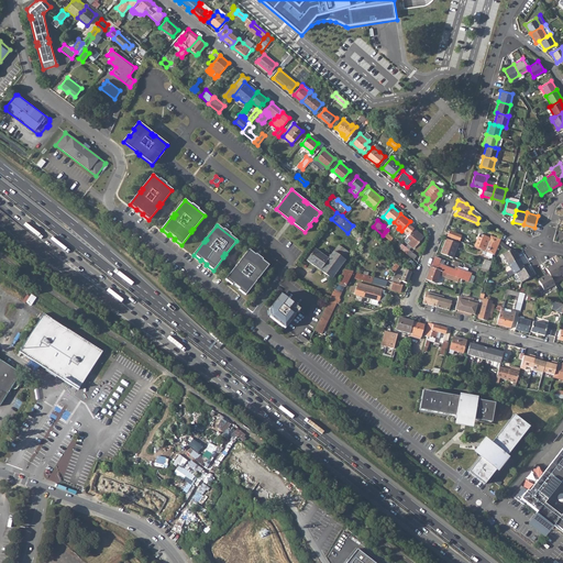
[(364,234),(353,225),(348,233),(360,243),(364,234)]
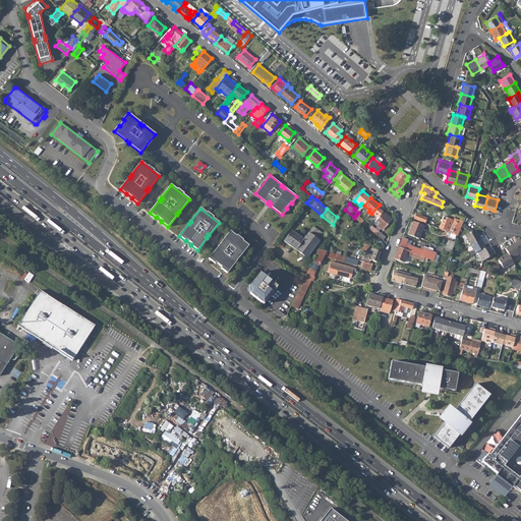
[(392,218),(383,211),(373,222),(378,226),(381,228),(382,229),(392,218)]
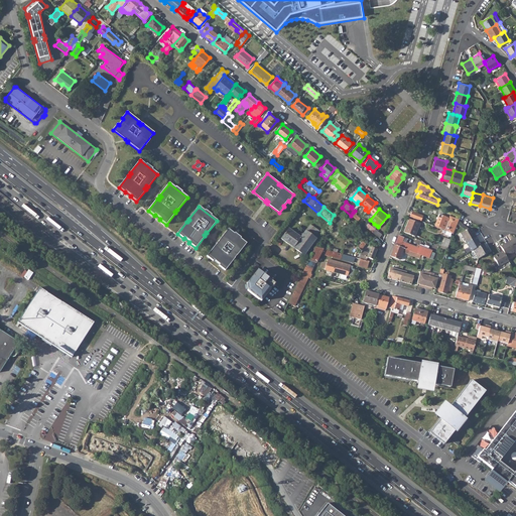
[(411,212),(409,217),(421,222),(423,216),(411,212)]
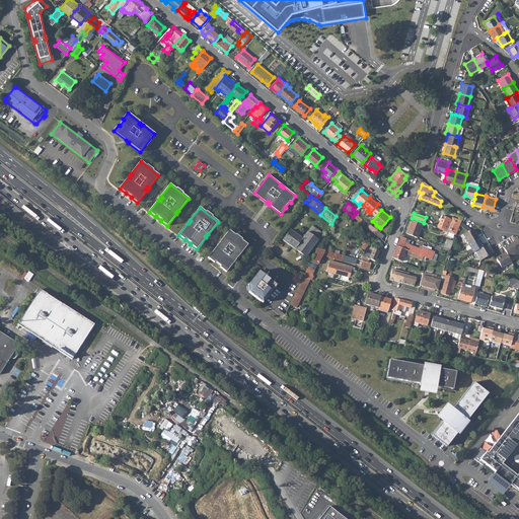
[(362,219),(355,214),(353,217),(360,222),(362,219)]
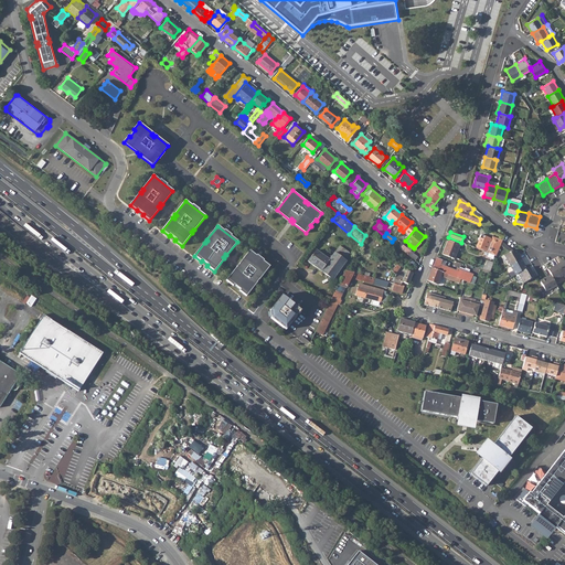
[(476,248),(487,253),(489,254),(494,256),(496,256),(502,241),(494,237),(491,238),(481,235),(476,248)]
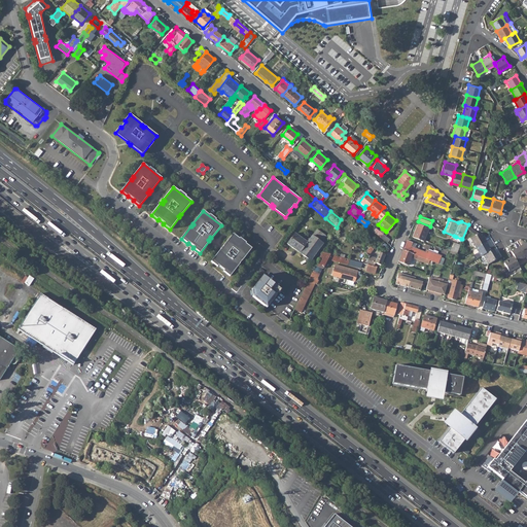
[(418,223),(412,237),(423,242),(429,229),(418,223)]
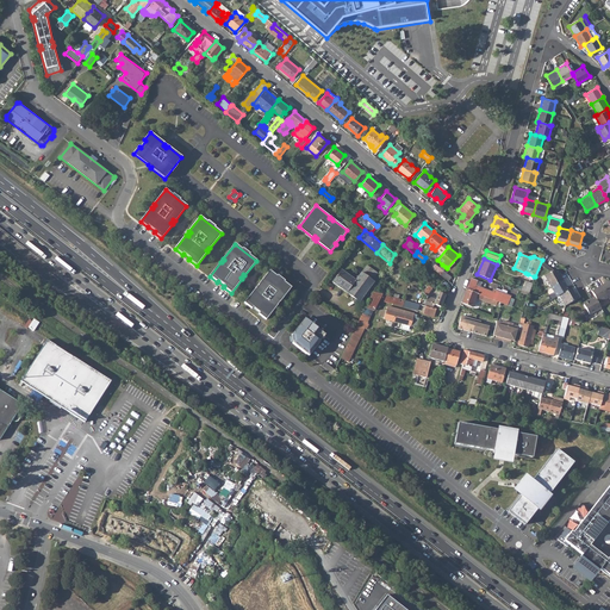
[(440,267),(435,263),(431,267),(448,280),(450,277),(443,271),(440,267)]
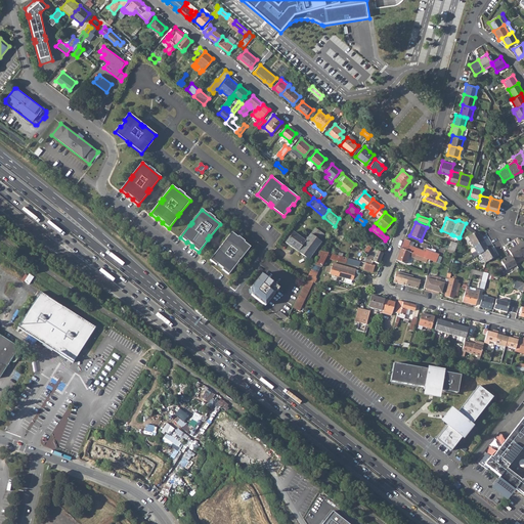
[(308,259),(322,241),(320,239),(324,234),(314,228),(305,242),(298,252),(308,259)]
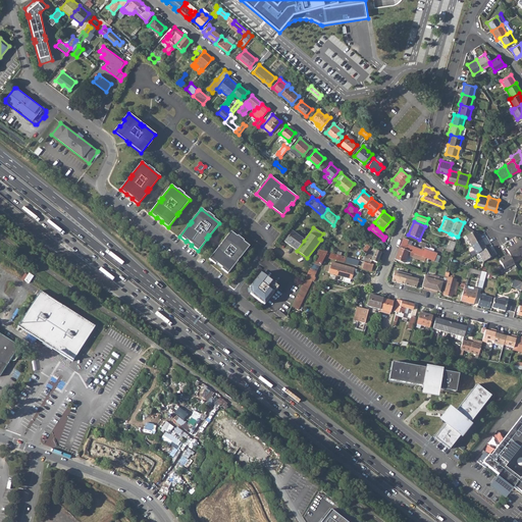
[(477,230),(467,237),(471,245),(481,240),(477,230)]
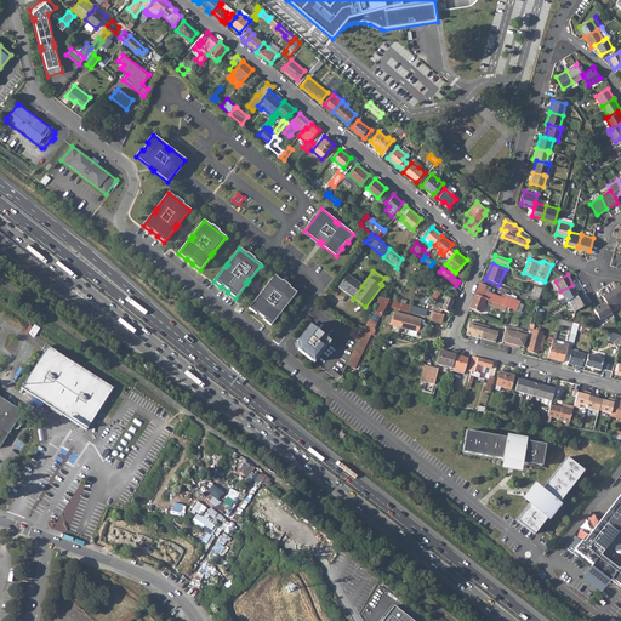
[(347,275),(339,288),(353,298),(362,286),(362,285),(347,275)]
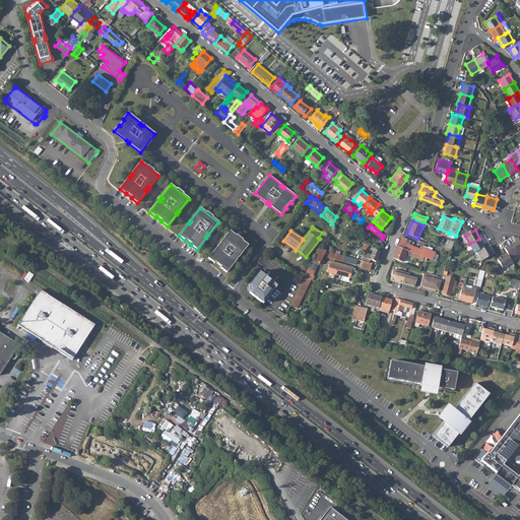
[(220,268),(226,273),(236,261),(235,260),(237,257),(238,258),(248,246),(230,232),(219,244),(221,245),(219,248),(217,247),(208,259),(214,263),(215,262),(220,267),(220,268)]
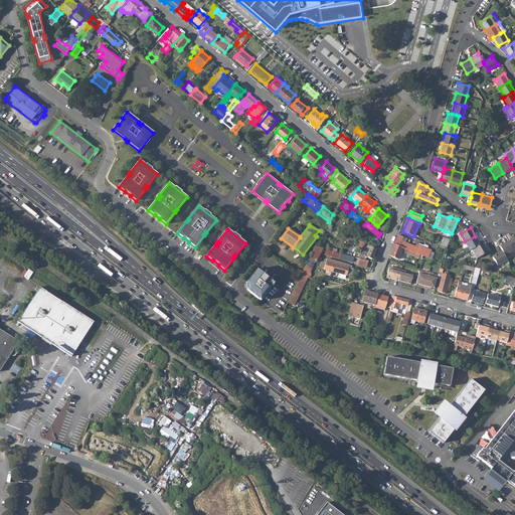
[(403,237),(397,235),(394,244),(420,254),(423,255),(426,258),(432,260),(435,252),(431,251),(432,250),(416,244),(415,246),(405,242),(401,241),(403,237)]
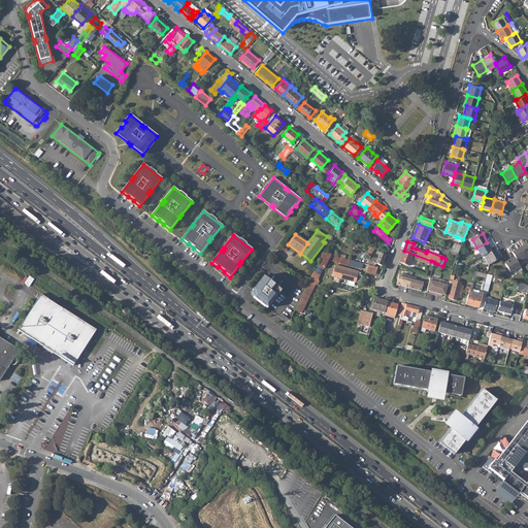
[(487,242),(476,248),(482,257),(485,256),(492,251),(487,242)]
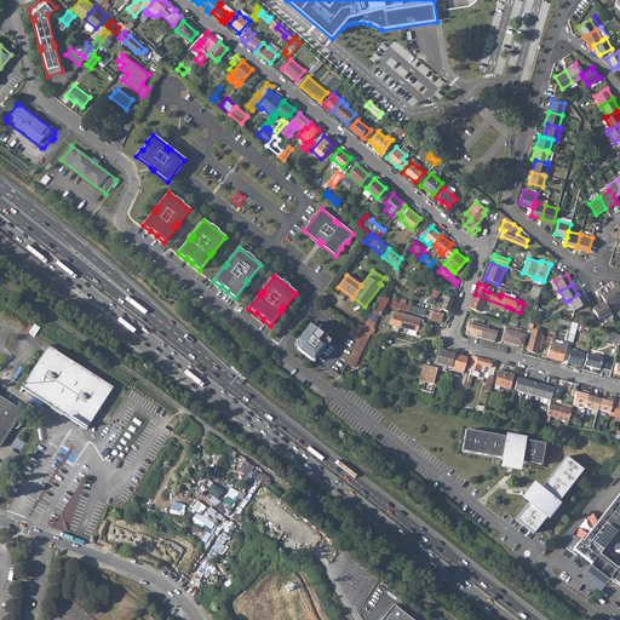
[(541,288),(535,286),(530,298),(537,300),(541,288)]
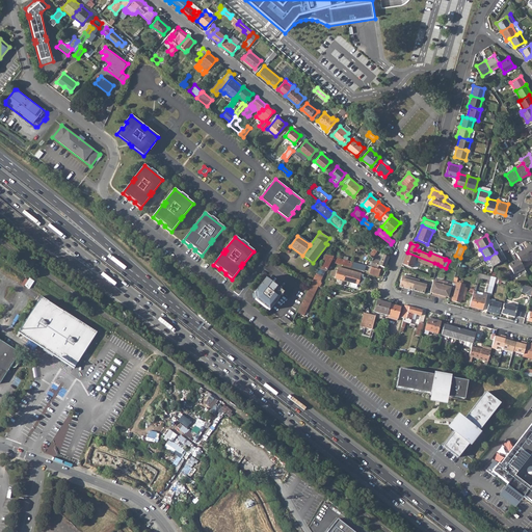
[(525,248),(515,254),(519,259),(522,264),(531,260),(525,248)]
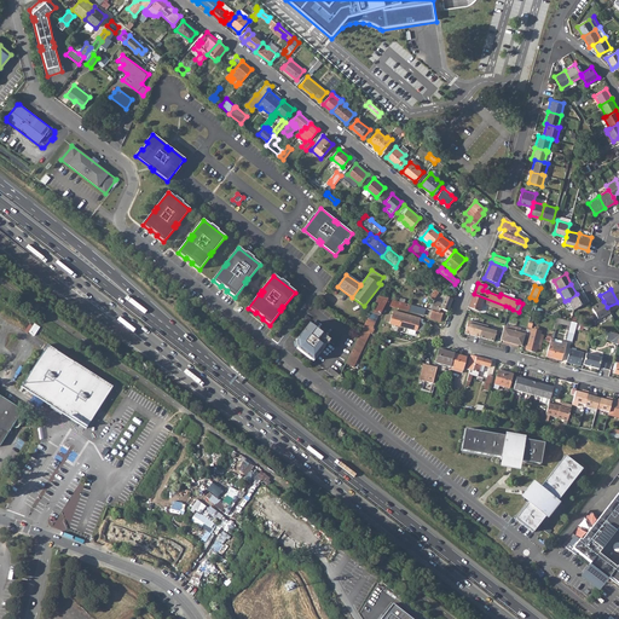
[(577,294),(568,300),(573,310),(585,304),(579,293),(577,294)]
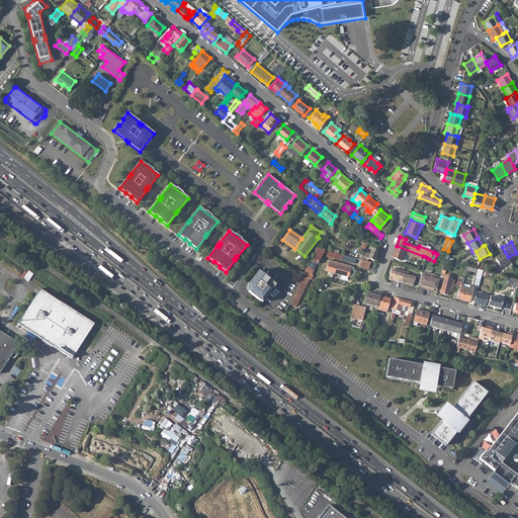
[(423,256),(397,246),(392,257),(401,261),(405,252),(407,252),(406,254),(421,260),(421,259),(423,256)]
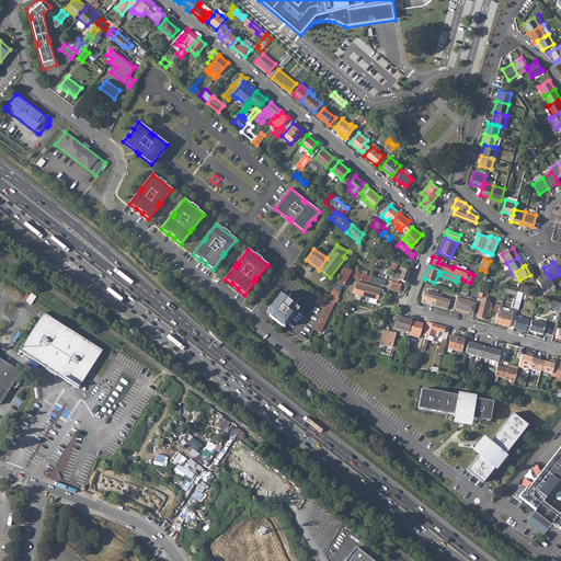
[(362,273),(343,268),(335,283),(343,286),(344,286),(350,274),(353,277),(389,287),(388,289),(399,292),(401,284),(398,284),(390,282),(388,281),(382,279),(366,275),(362,273)]
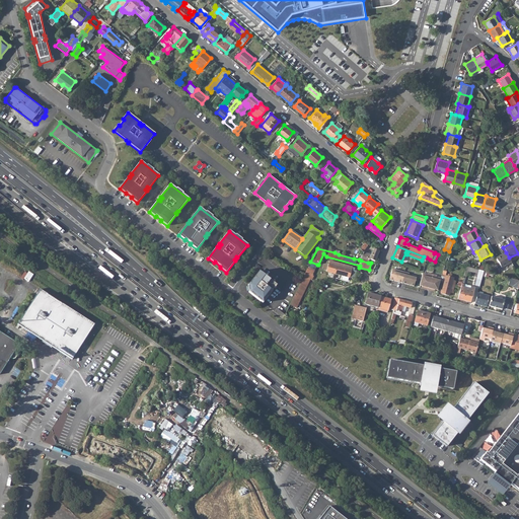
[(379,250),(373,248),(371,254),(364,252),(363,254),(362,254),(361,255),(363,256),(361,261),(368,263),(369,258),(374,262),(379,250)]
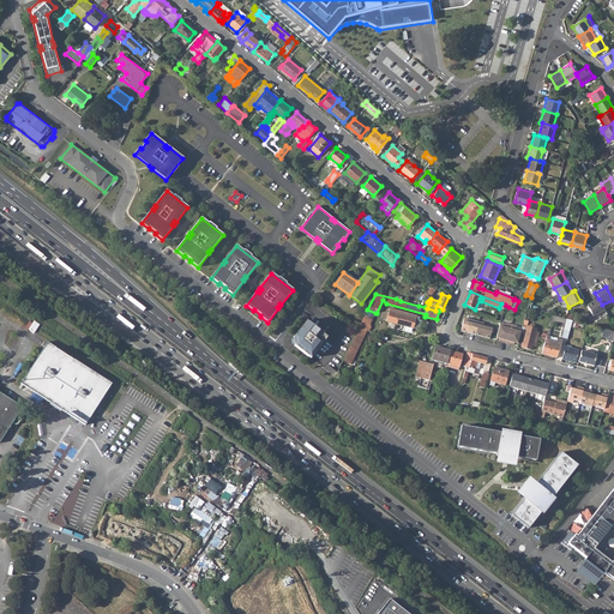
[(599,299),(587,305),(594,317),(605,311),(602,305),(599,299)]
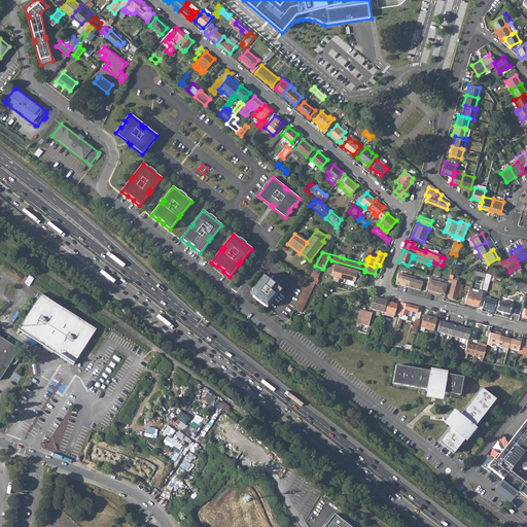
[(357,271),(336,265),(335,268),(332,276),(359,283),(361,275),(359,275),(356,274),(357,272),(357,271)]
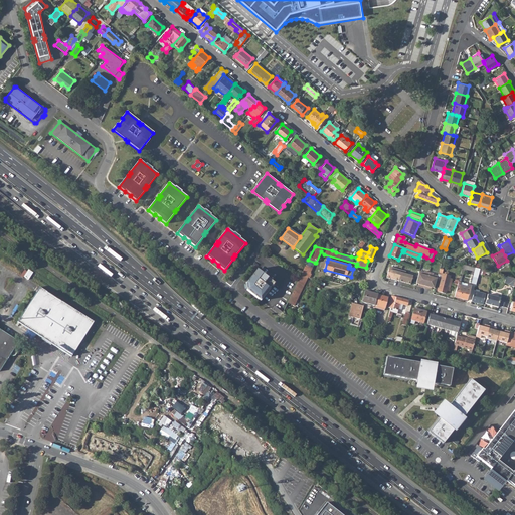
[(475,268),(463,265),(462,268),(464,269),(474,272),(479,273),(480,269),(475,268)]
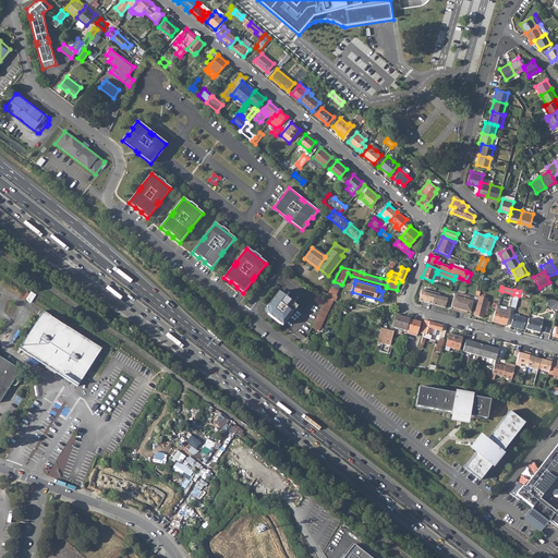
[(435,293),(422,289),(419,301),(432,304),(435,293)]
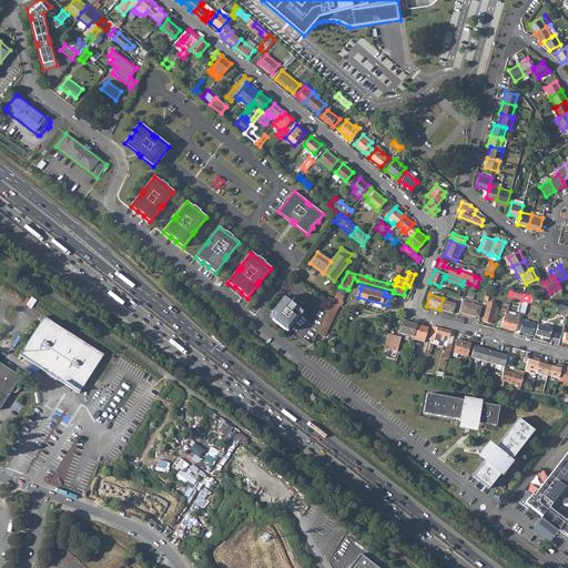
[(271,312),(272,320),(287,332),(303,312),(283,296),(271,312)]
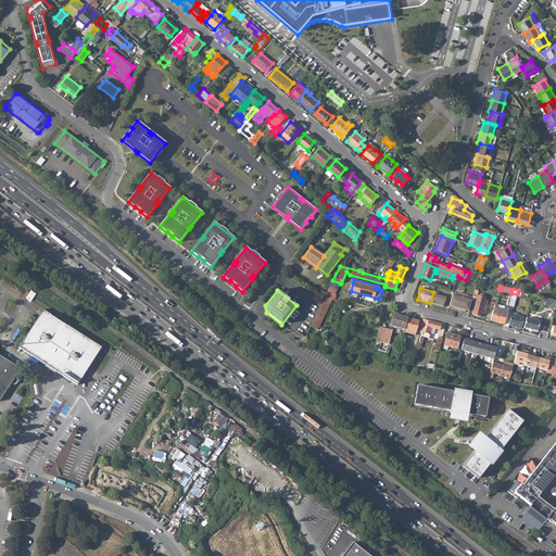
[(36,294),(30,291),(26,299),(30,302),(36,294)]
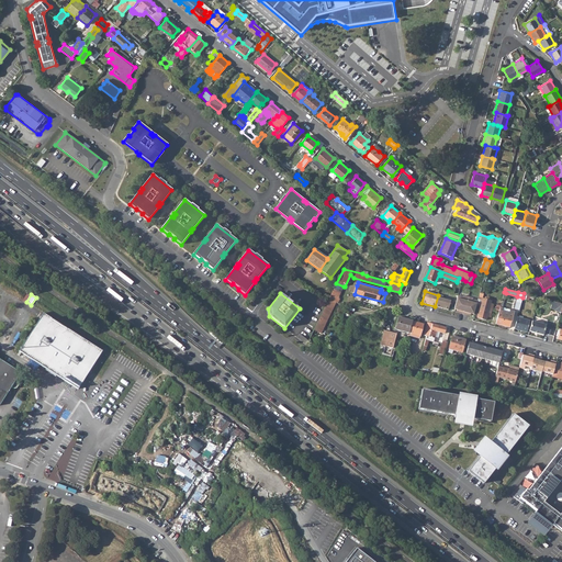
[(438,295),(435,306),(448,310),(450,301),(442,299),(442,296),(438,295)]
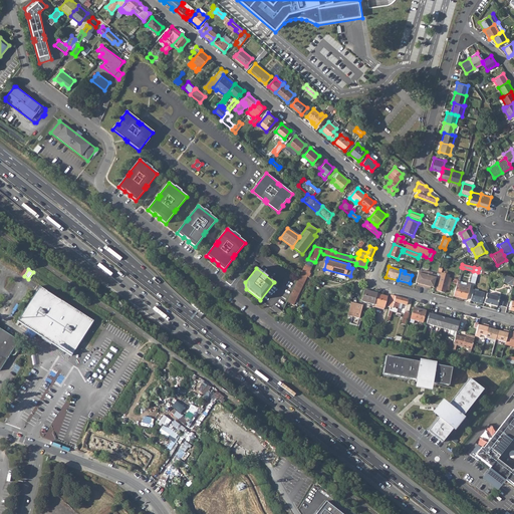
[(423,272),(419,270),(416,282),(420,284),(419,286),(424,287),(428,288),(429,286),(434,287),(436,278),(437,275),(432,274),(433,273),(424,270),(423,272)]
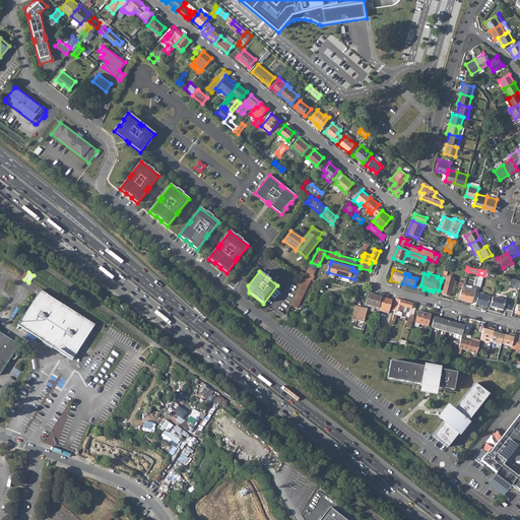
[(443,284),(441,290),(443,290),(442,295),(450,297),(451,293),(454,280),(454,278),(453,278),(452,276),(449,275),(448,277),(446,276),(446,278),(442,276),(442,278),(441,281),(445,282),(444,284),(443,284)]
